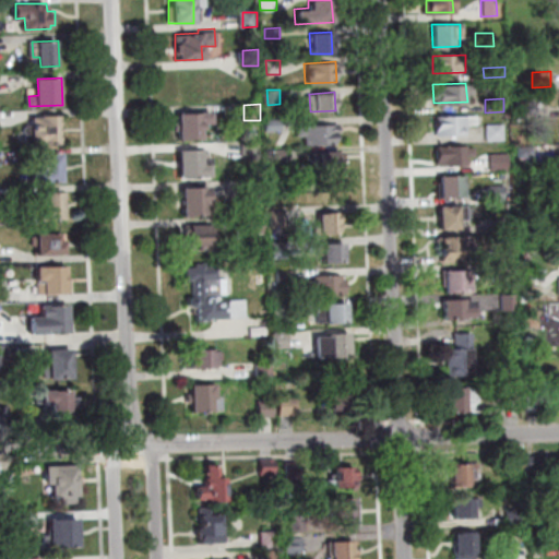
[(179,114),(212,113),(212,123),(201,123),(202,139),(180,140),(179,114)]
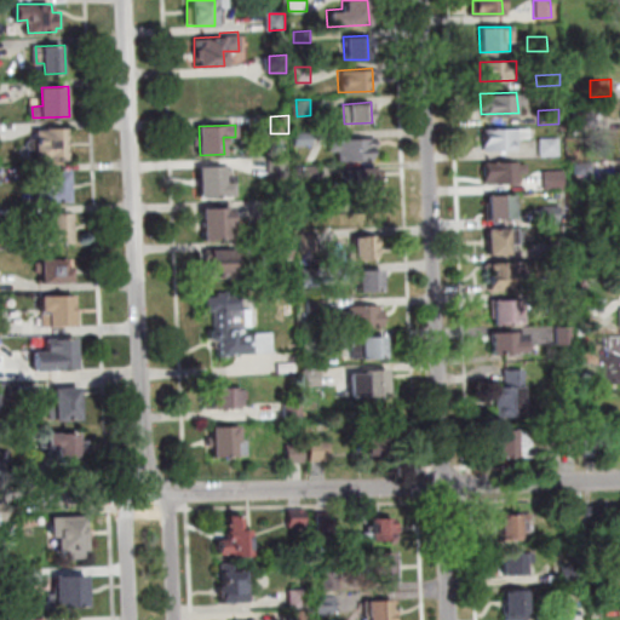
[(480,126),(517,126),(518,150),(480,150),(480,126)]
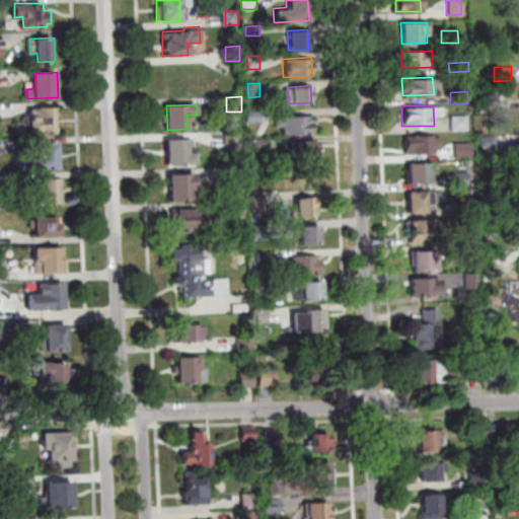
[(31,108),(31,117),(26,117),(26,134),(58,133),(57,106),(40,107),(40,108),(31,108)]
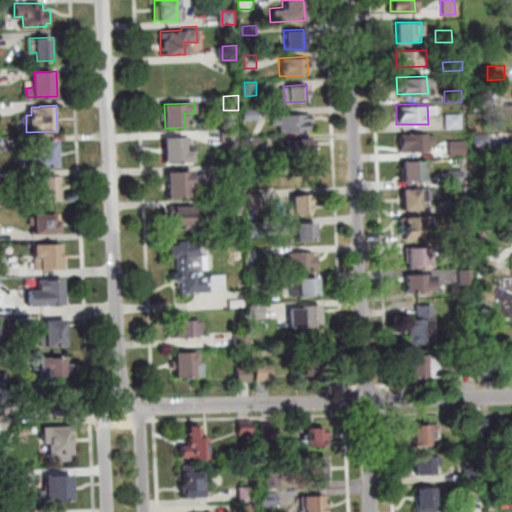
[(245,110),(259,110),(260,120),(246,120),(245,110)]
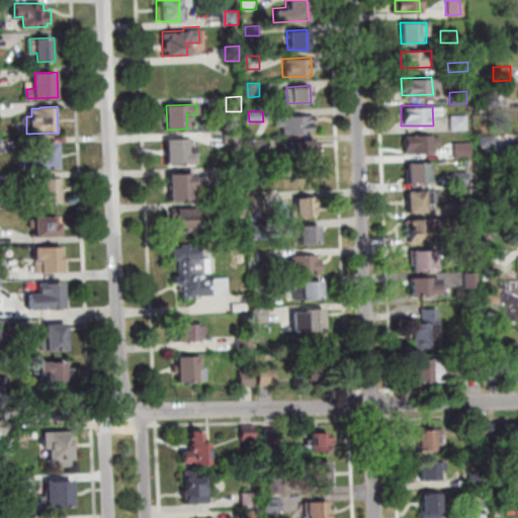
[(279,113),(309,113),(310,132),(279,133),(279,113)]
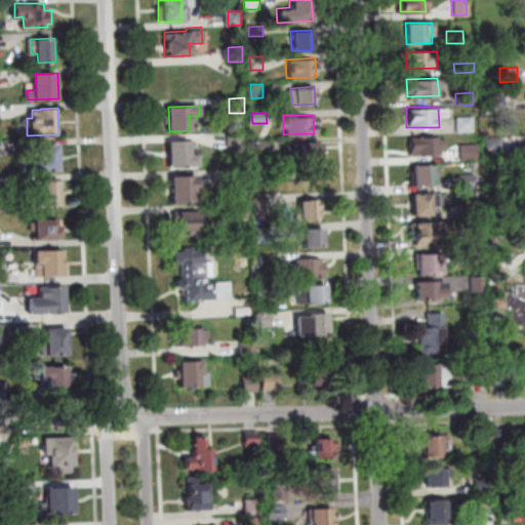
[(458,117),(475,116),(476,132),(459,132),(458,117)]
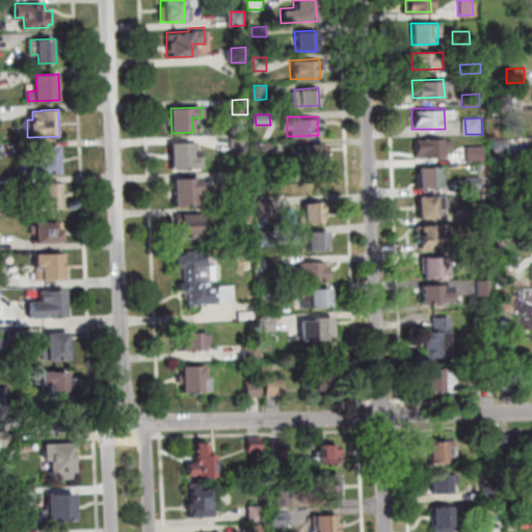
[(411,138),(413,156),(446,155),(445,137),(411,138)]
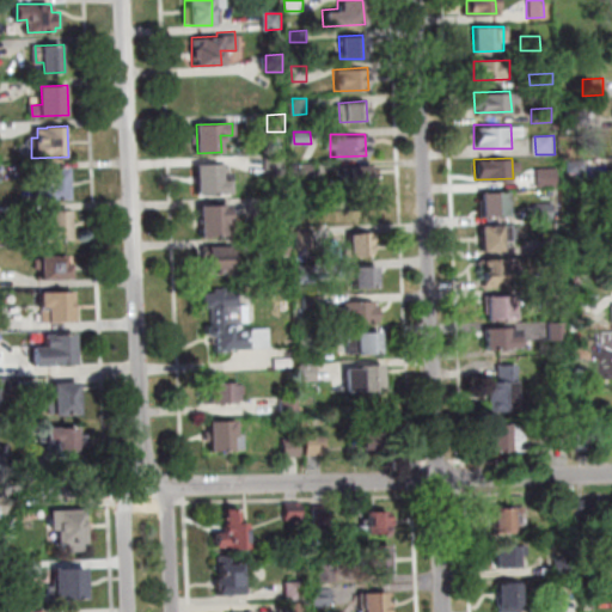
[(587,159),(587,172),(570,172),(569,160),(587,159)]
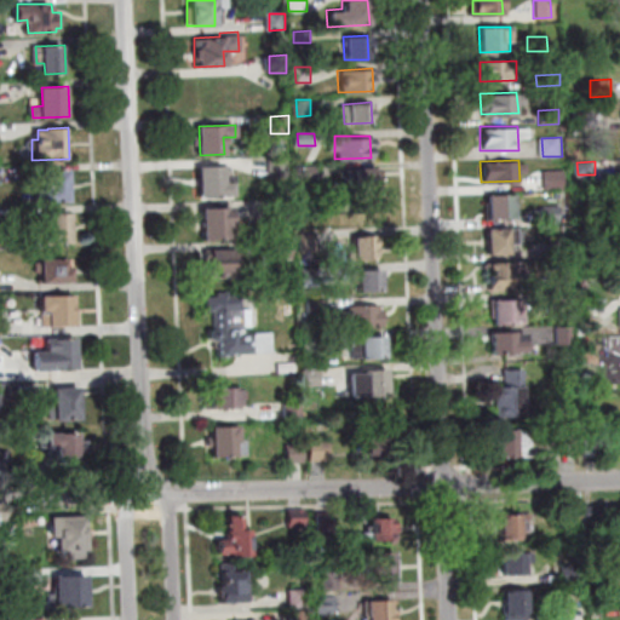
[(224,165),(225,183),(234,183),(235,196),(201,197),(200,166),(224,165)]
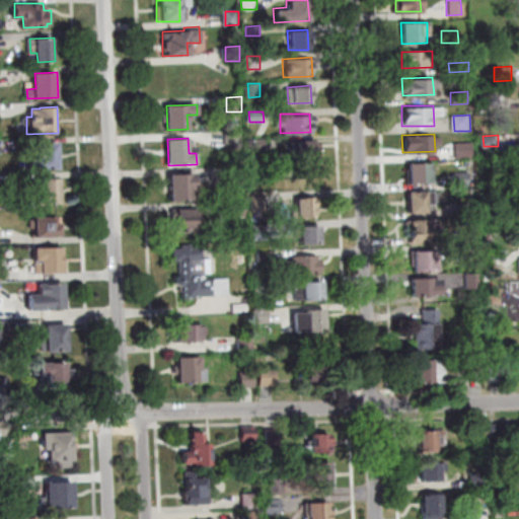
[(288,140),(290,159),(321,157),(319,138),(288,140)]
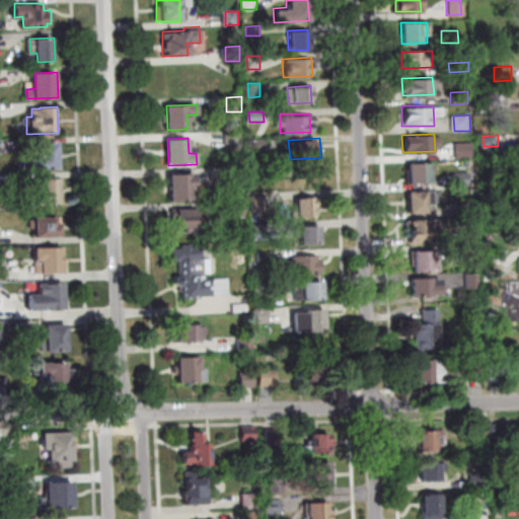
[(266,139),(266,149),(251,150),(251,140),(266,139)]
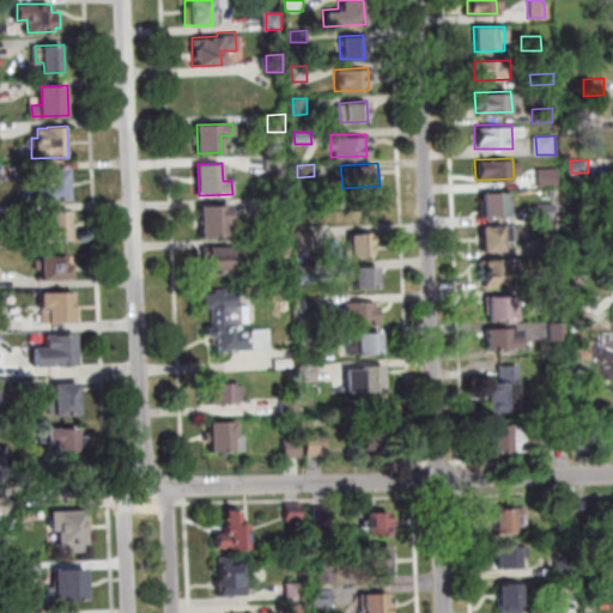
[(48,169),(48,178),(46,178),(46,186),(38,186),(40,199),(71,199),(70,168),(48,169)]
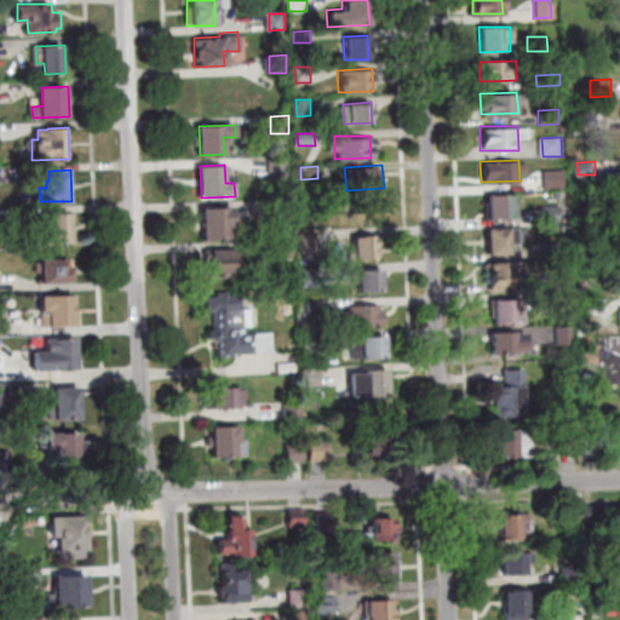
[(546,171),(566,171),(566,189),(546,189),(546,171)]
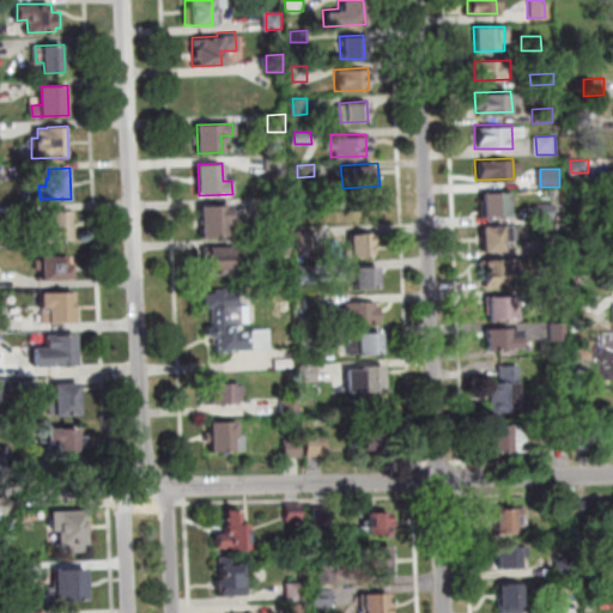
[(480,190),(480,212),(511,211),(510,189),(480,190)]
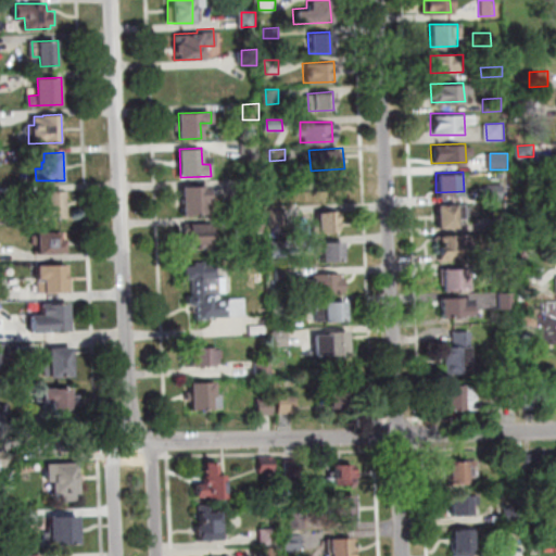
[(500,198),(500,185),(483,185),(483,198),(500,198)]
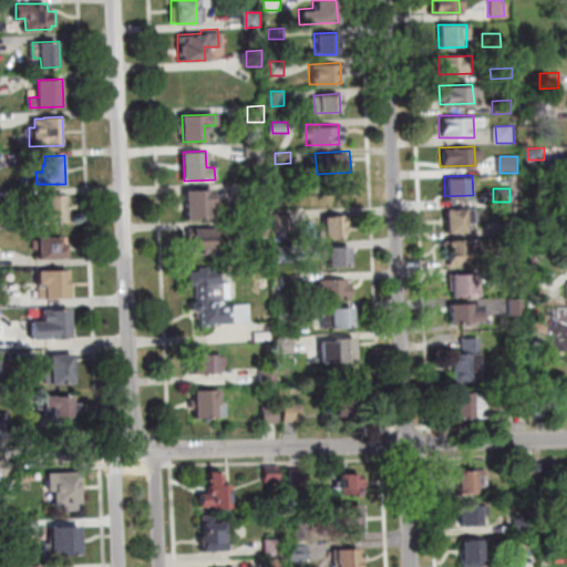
[(185,191),(213,189),(213,208),(209,208),(210,219),(186,220),(185,191)]
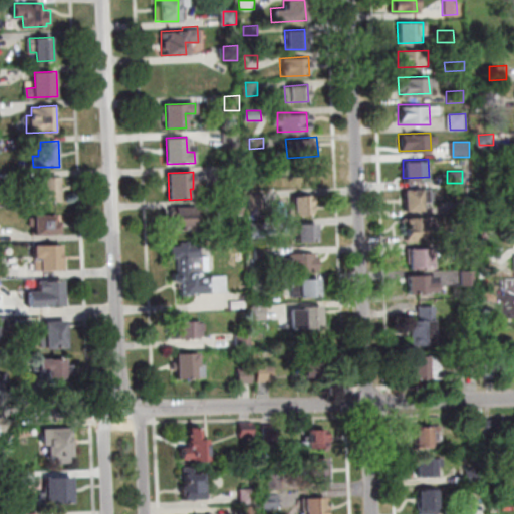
[(36,186),(37,202),(60,201),(59,176),(40,177),(41,186),(36,186)]
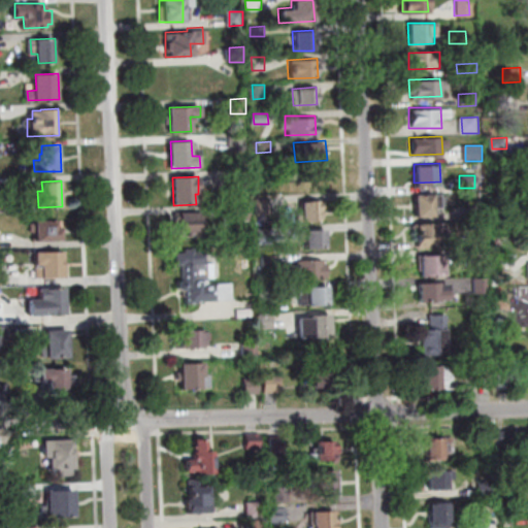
[(206,202),(205,190),(215,190),(215,202),(206,202)]
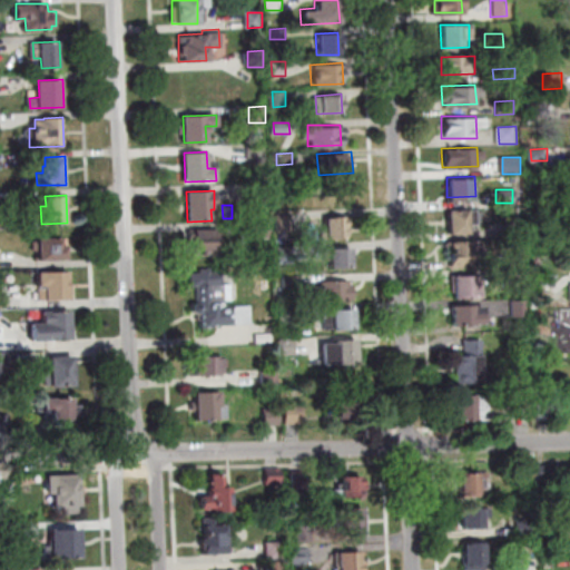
[(444,208),(475,207),(477,233),(445,233),(444,208)]
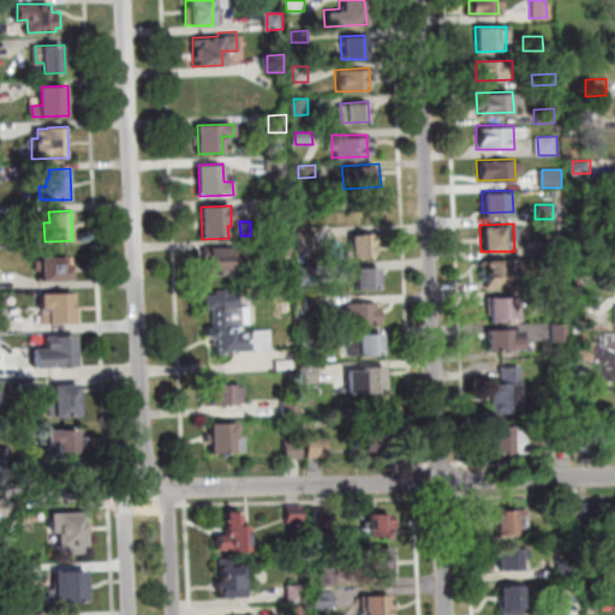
[(299,232),(315,231),(315,248),(300,248),(299,232)]
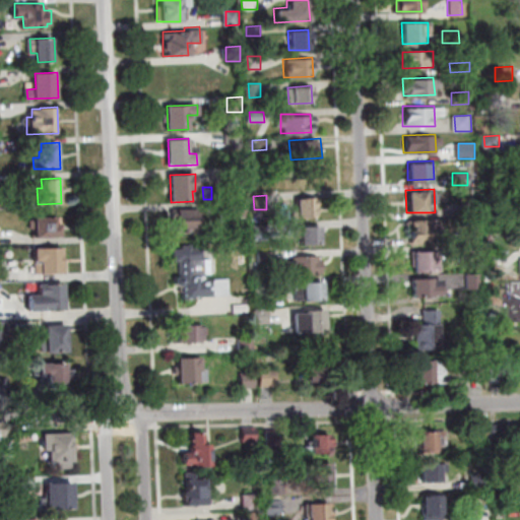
[(293,197),(313,196),(314,216),(294,217),(293,197)]
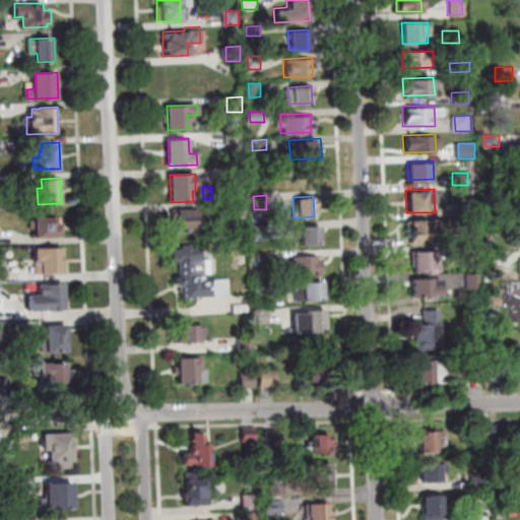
[(246,203),(246,216),(233,217),(232,203),(246,203)]
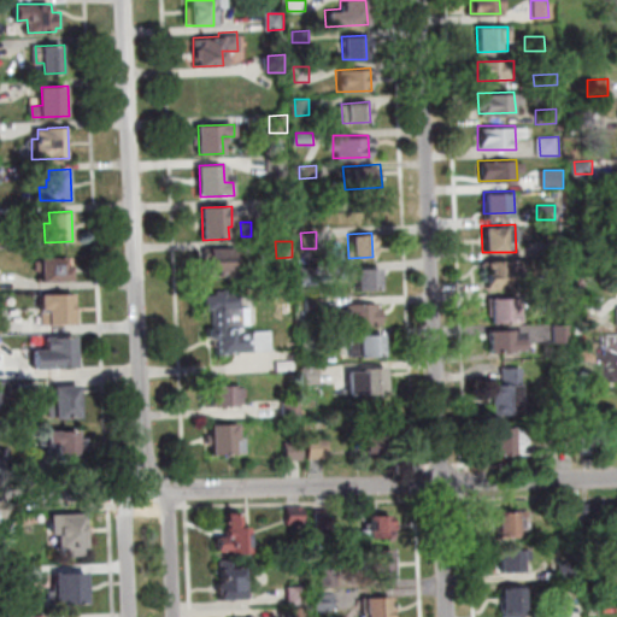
[(210,275),(210,250),(238,248),(238,258),(242,258),(242,274),(210,275)]
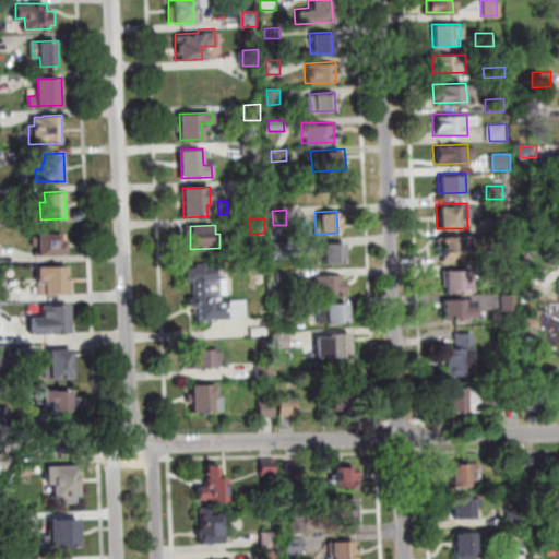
[(38,234),(38,237),(34,237),(34,246),(39,246),(39,256),(67,254),(67,240),(61,240),(61,233),(38,234)]
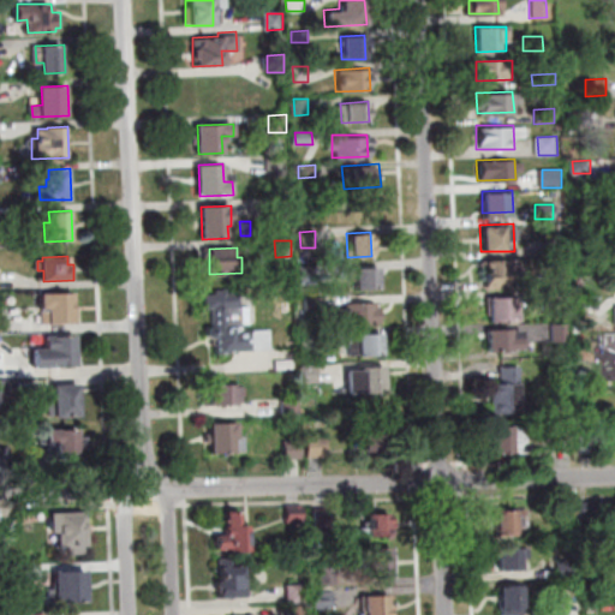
[(482,258),(514,258),(514,285),(481,284),(482,258)]
